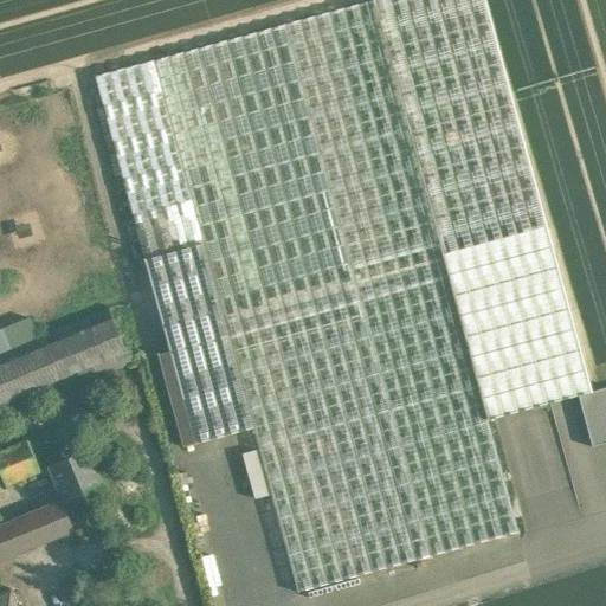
[(374,0),(95,76),(135,224),(193,207),(252,427),(297,592),(519,532),(488,420),(374,0)]
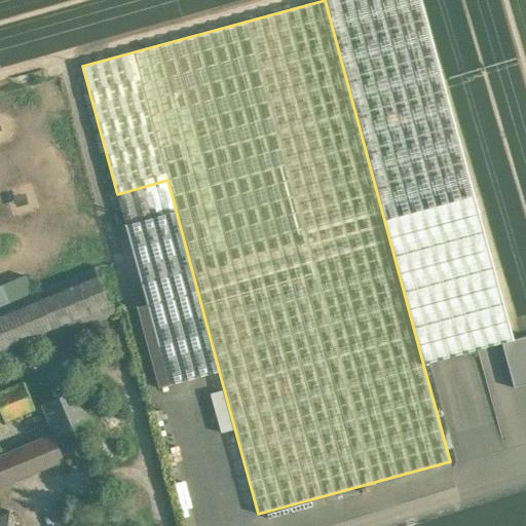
[(514,340),(421,0),(325,0),(423,365),(501,343),(514,340)]
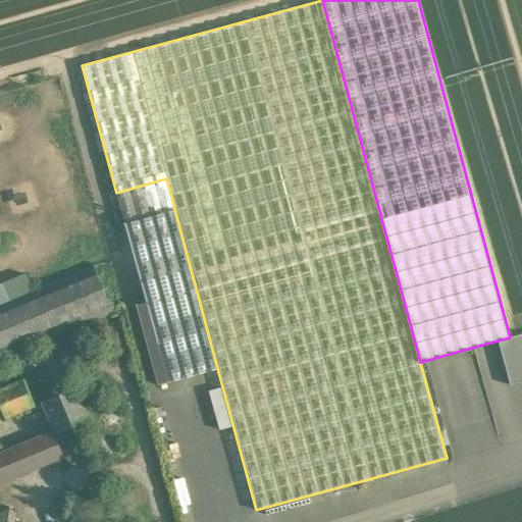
[(217,368),(166,178),(116,193),(146,303),(136,305),(157,384),(217,368)]
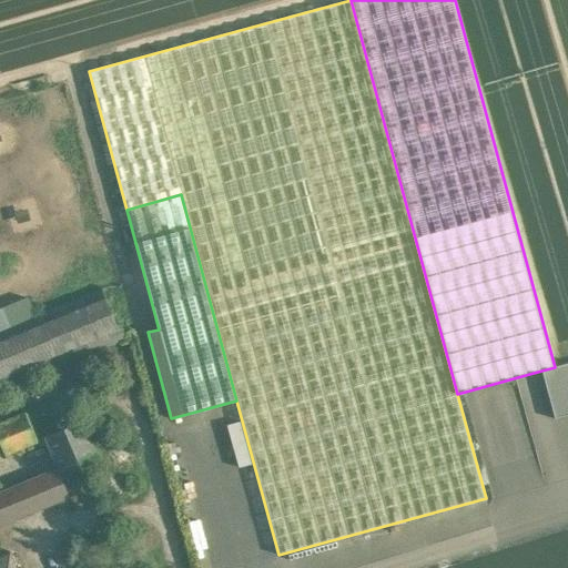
[(101,288),(0,330),(0,389),(122,340),(101,288)]
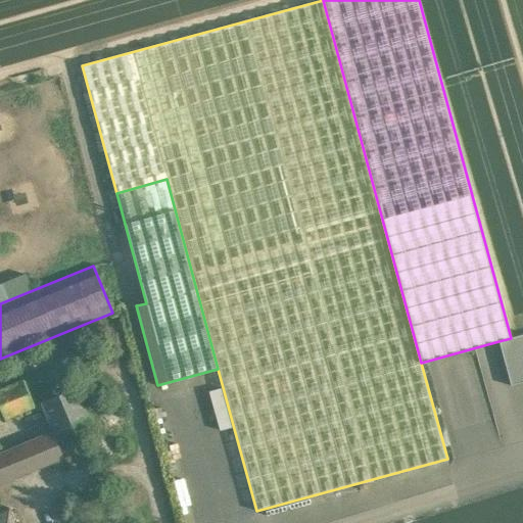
[(522,334),(511,338),(498,341),(511,385),(522,382),(522,334)]
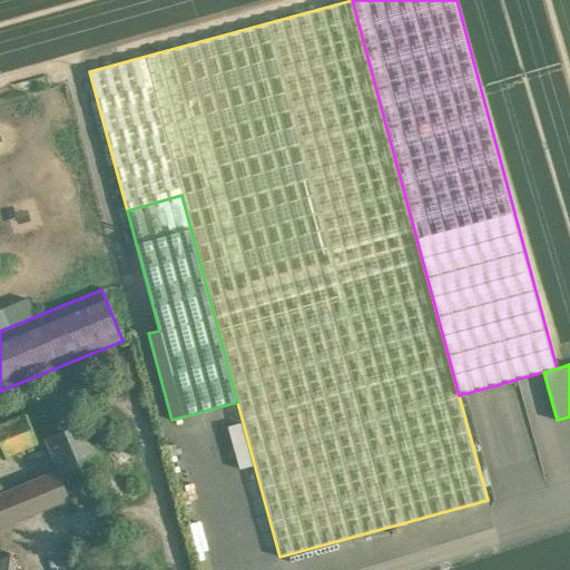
[(79,405),(30,425),(37,443),(46,440),(46,439),(86,422),(79,405)]
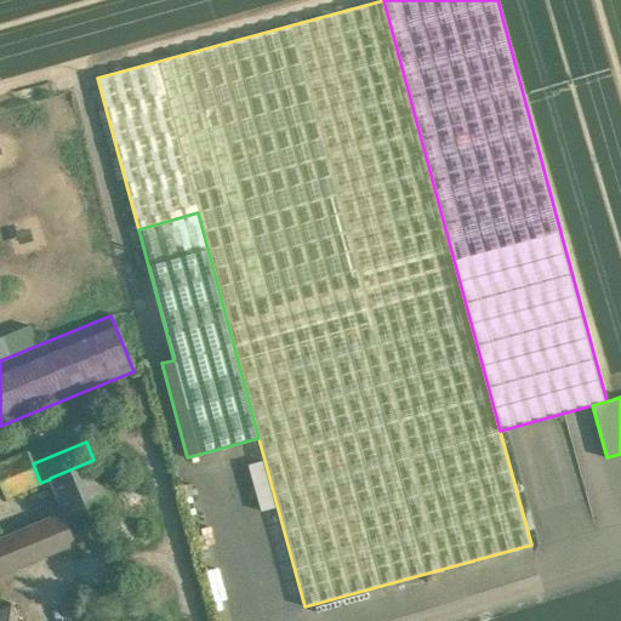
[(28,453),(0,463),(0,480),(6,497),(40,483),(33,463),(28,453)]
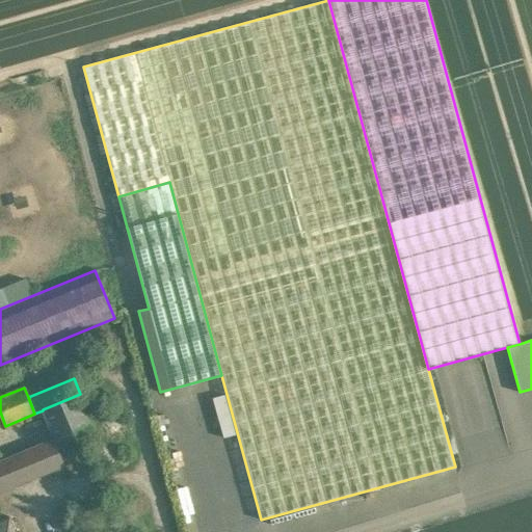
[(107,420),(95,389),(80,394),(92,426),(107,420)]
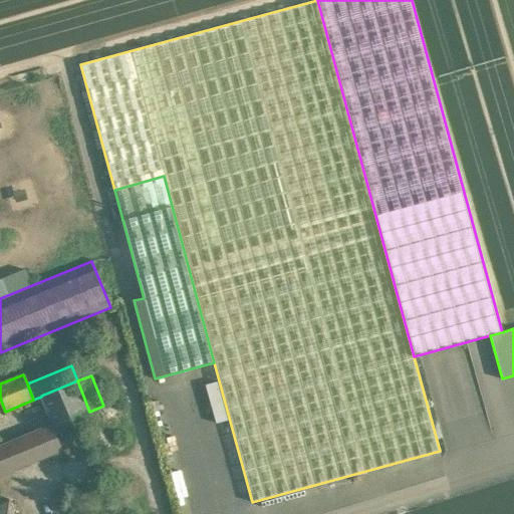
[(77,380),(41,396),(41,397),(53,427),(54,428),(89,413),(89,412),(77,380)]
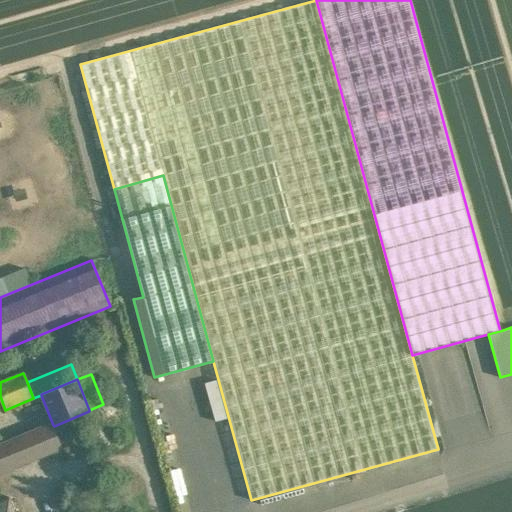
[(54,426),(53,425),(45,428),(54,451),(62,448),(54,426)]
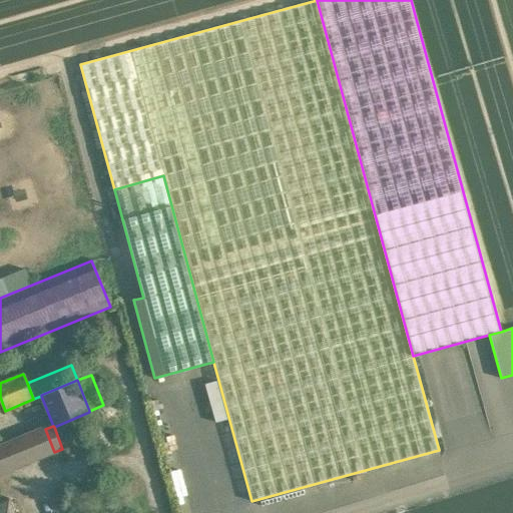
[(45,429),(0,447),(0,472),(10,468),(11,469),(54,452),(45,429)]
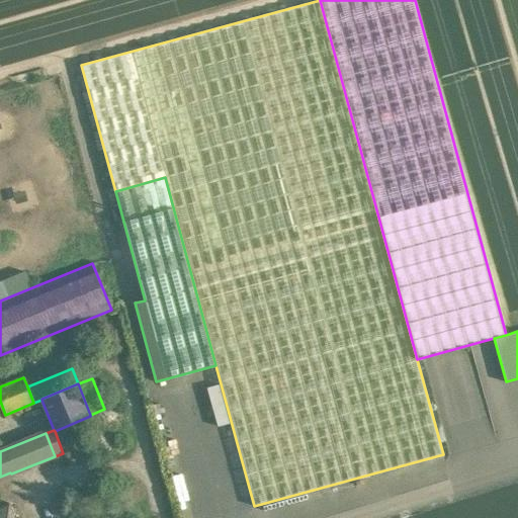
[(1,506),(0,506),(0,517),(14,517),(9,503),(1,506)]
